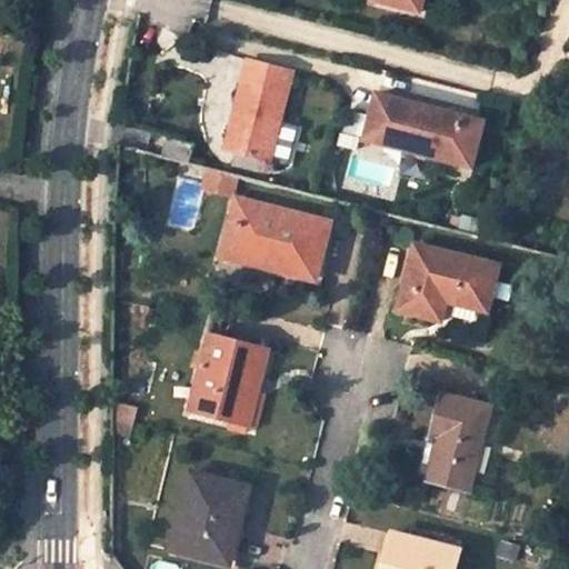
[(378,0),(423,11),(426,0),(378,0)]
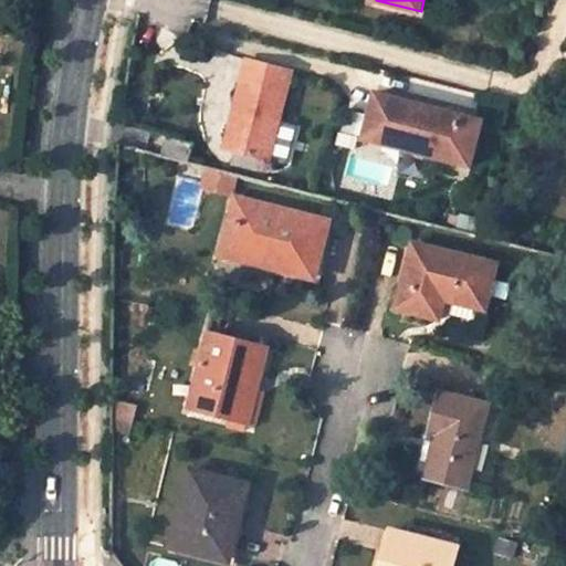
[(292,72),(249,61),(224,147),(285,164),(295,125),(279,121),(292,72)]
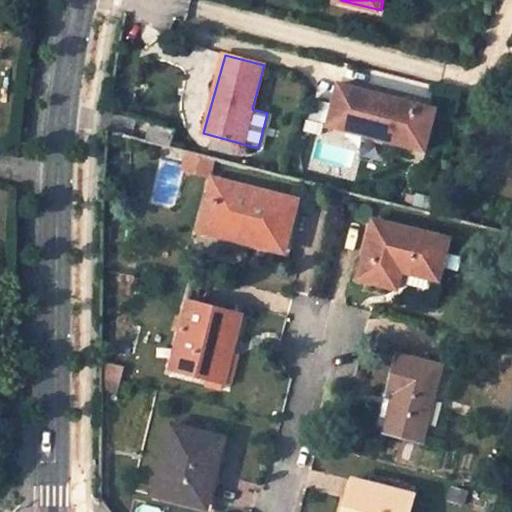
[(436,108),(339,83),(328,125),(425,150),(436,108)]
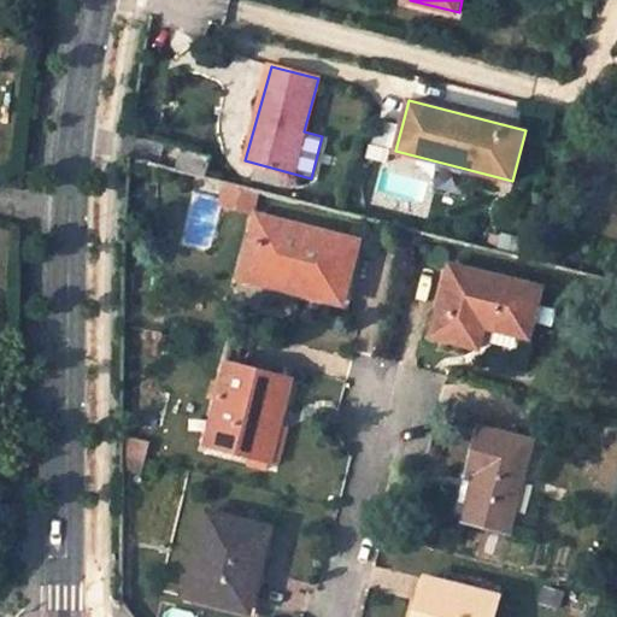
[(182,148),(176,169),(205,176),(210,156),(182,148)]
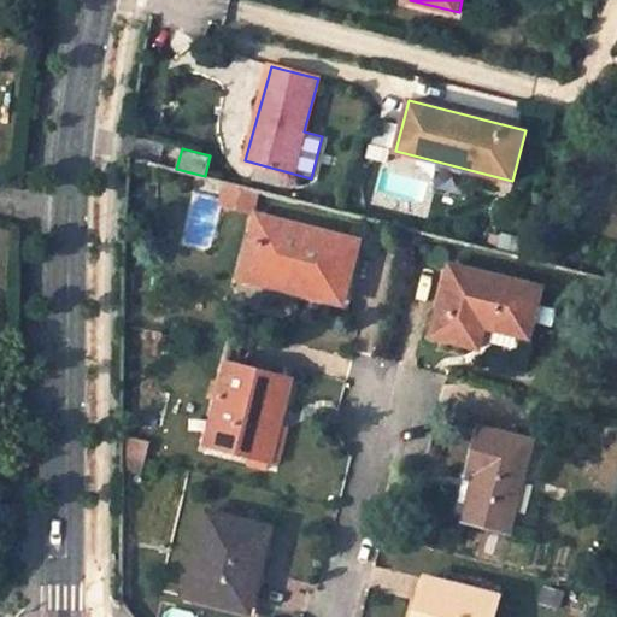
[(353,241),(259,217),(252,244),(260,246),(252,278),(278,285),(281,274),(319,282),(317,294),(316,297),(342,304),(352,268),(346,265),(353,241)]
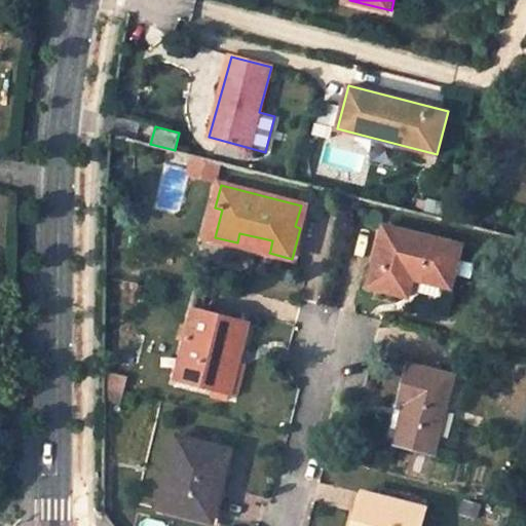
[(300,228),(305,207),(301,205),(295,226),(300,228)]
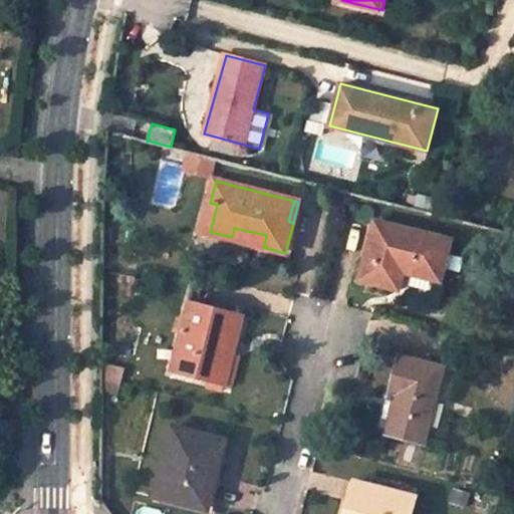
[(217,205),(210,203),(203,230),(210,232),(217,205)]
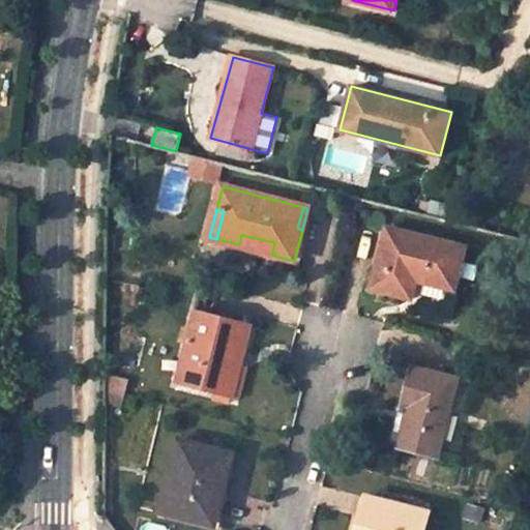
[(465,246),(388,229),(373,289),(410,298),(415,280),(454,289),(465,246)]
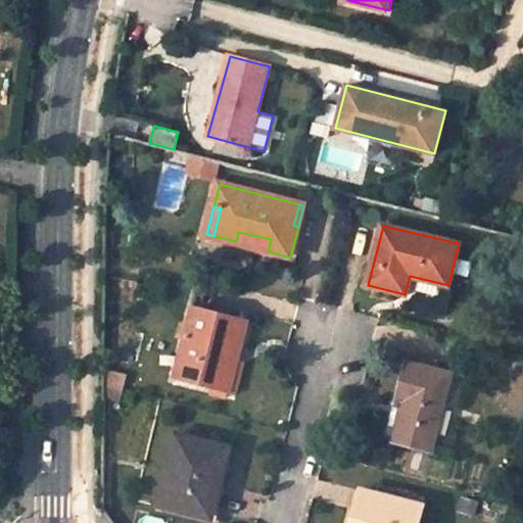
[(236,241),(269,249),(271,239),(238,232),(236,241)]
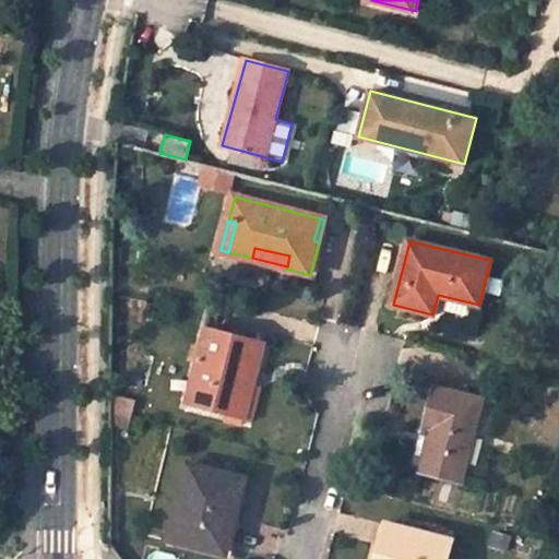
[(263,344),(209,330),(189,402),(232,414),(242,376),(254,379),(263,344)]
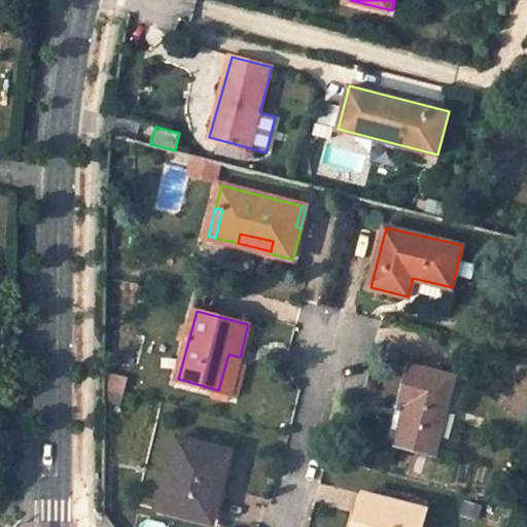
[(231,393),(240,357),(229,354),(218,390),(231,393)]
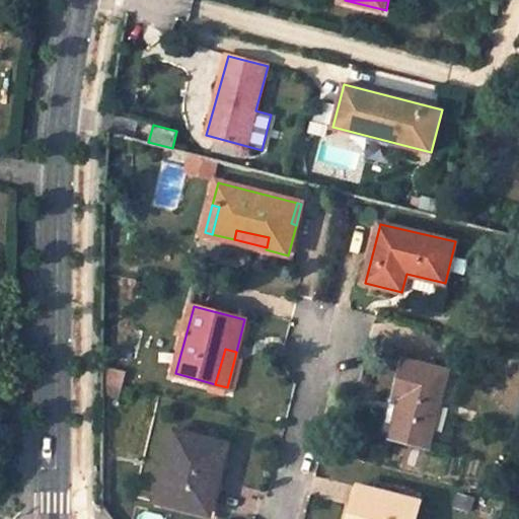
[(448,370),(404,360),(394,396),(401,399),(391,436),(430,446),(448,370)]
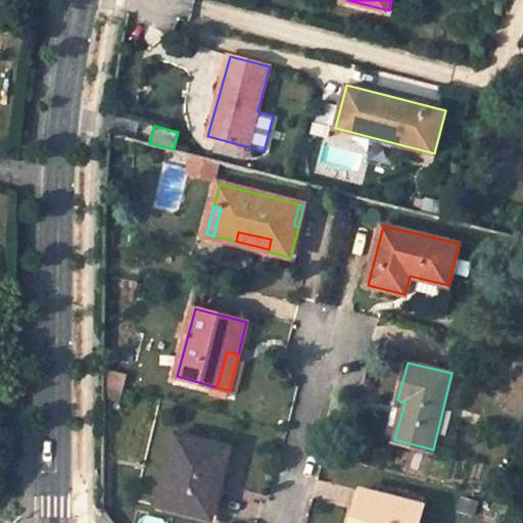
[(230,447),(178,434),(159,506),(206,517),(216,481),(221,482),(230,447)]
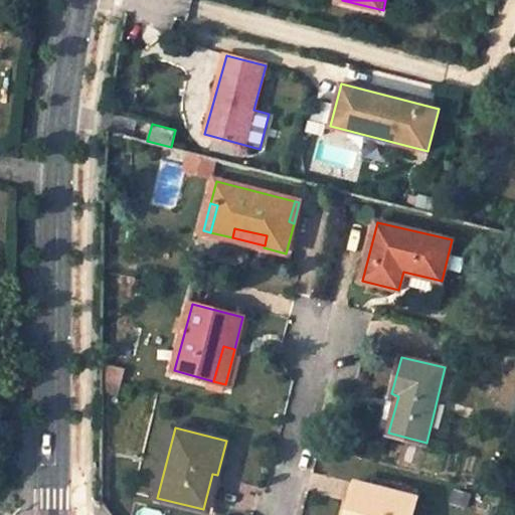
[(208,511),(217,475),(212,474),(203,509),(208,511)]
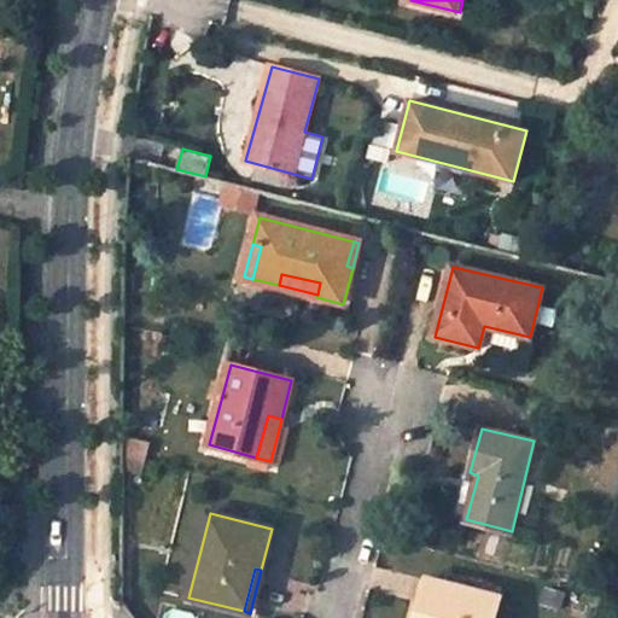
[(495,617),(501,595),(427,577),(417,617),(495,617)]
